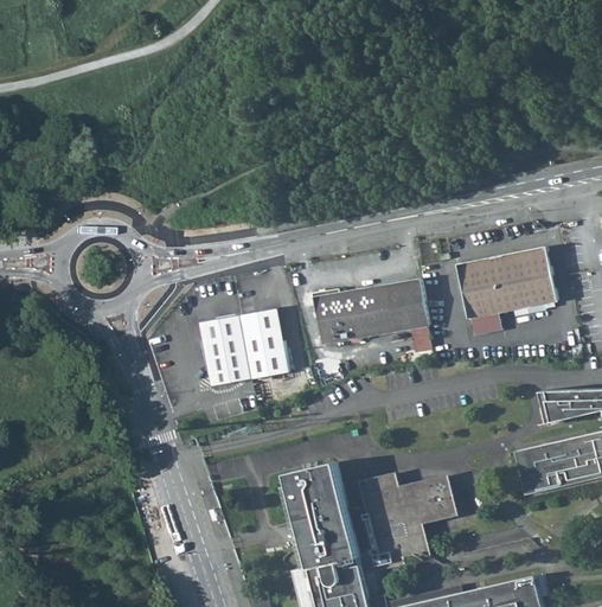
[(501,311),(555,300),(544,248),(456,264),(468,318),(469,318),(501,311)]
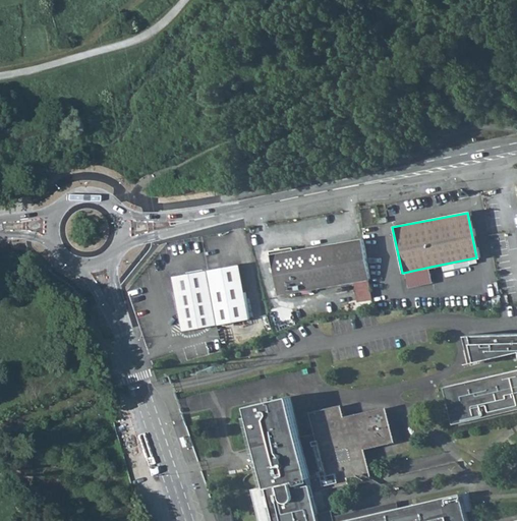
[(361,238),(290,250),(290,247),(266,251),(268,266),(271,265),(276,294),(367,279),(361,238)]
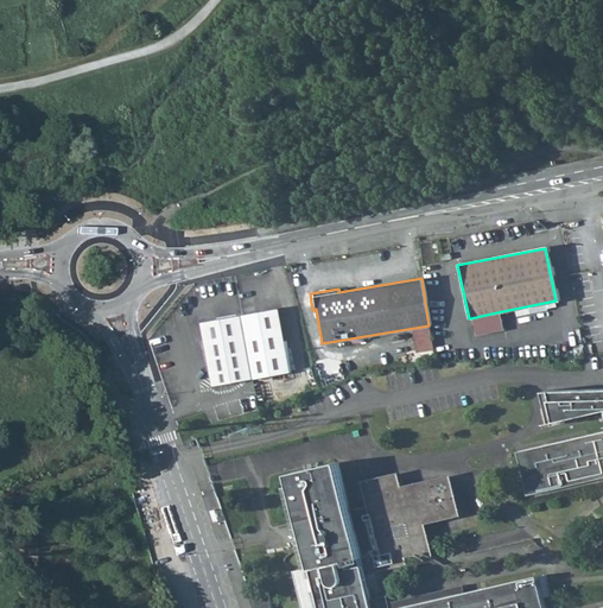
[(210,386),(287,373),(277,308),(200,322),(210,386)]
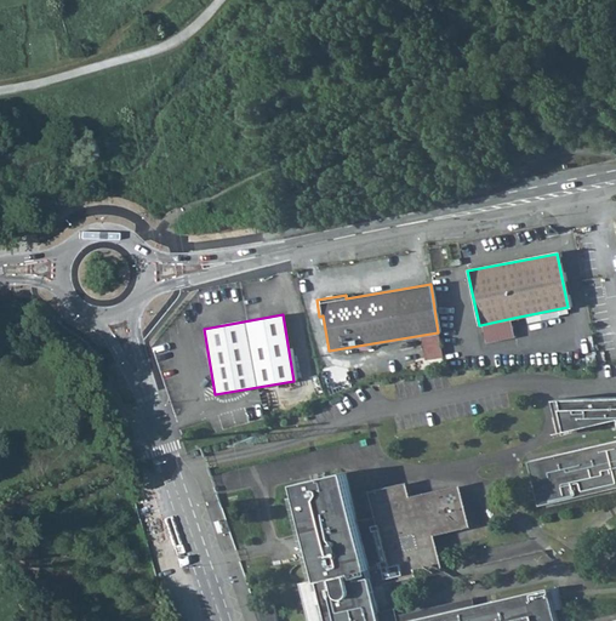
[(513,318),(480,325),(484,342),(488,342),(517,336),(513,318)]
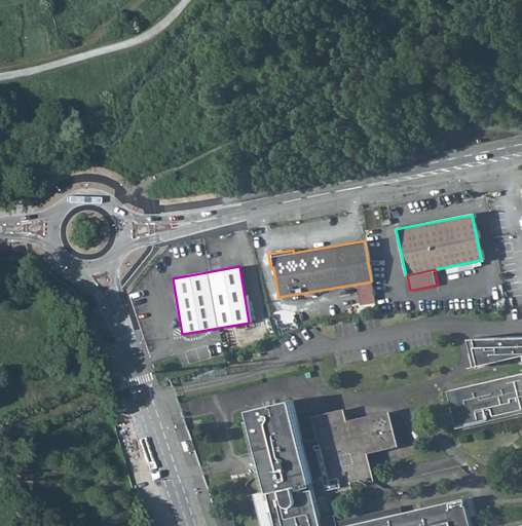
[(495,308),(502,307),(501,300),(494,301),(495,308)]
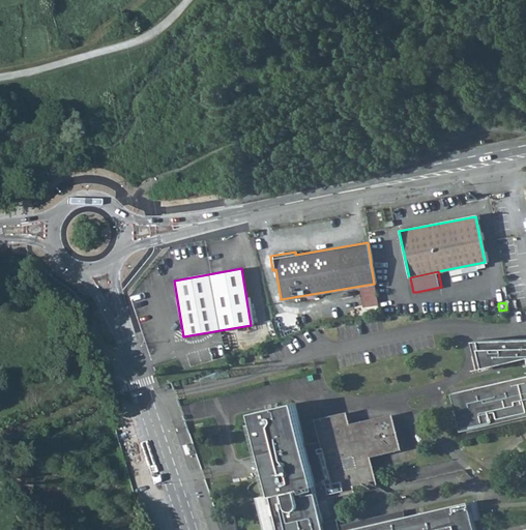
[(525,339),(472,341),(475,354),(476,356),(481,355),(485,366),(525,356),(525,339)]
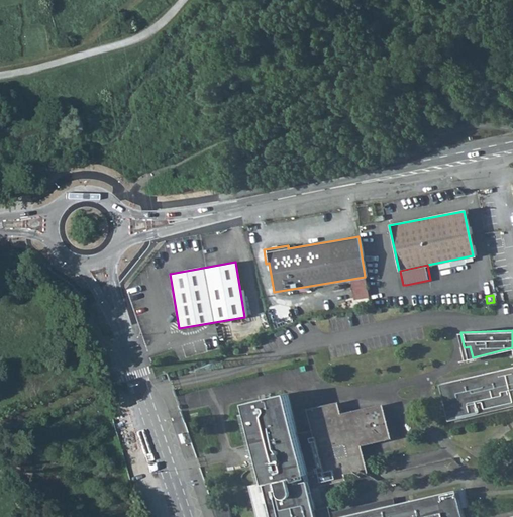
[(464,345),(462,346),(465,359),(473,357),(470,346),(465,347),(464,345)]
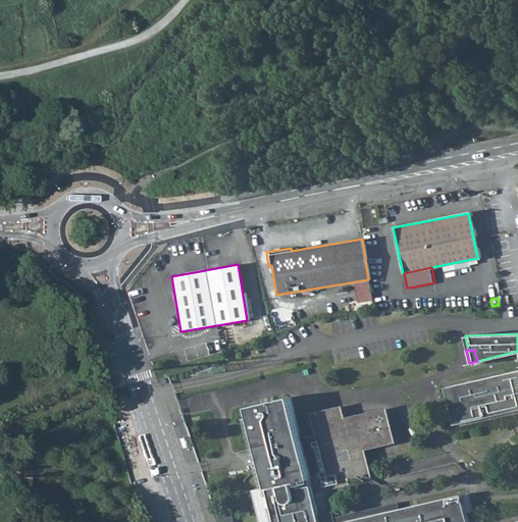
[(517,369),(442,386),(450,425),(517,409),(517,369)]
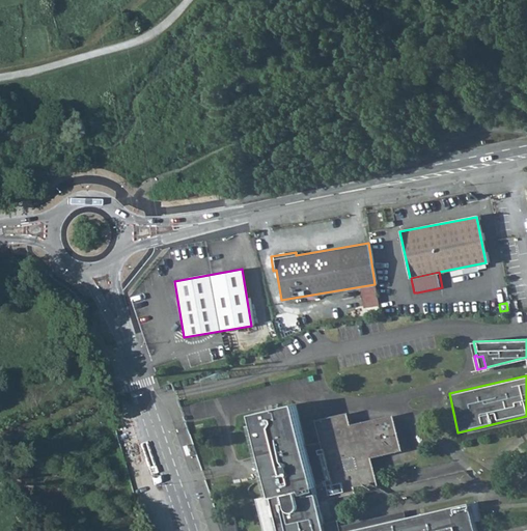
[(270,497),(312,486),(315,501),(355,492),(354,485),(365,483),(364,477),(370,476),(365,456),(396,449),(389,417),(348,426),(347,421),(344,421),(336,423),(336,426),(327,428),(325,431),(319,434),(321,441),(303,445),(293,403),(251,414),(270,497)]
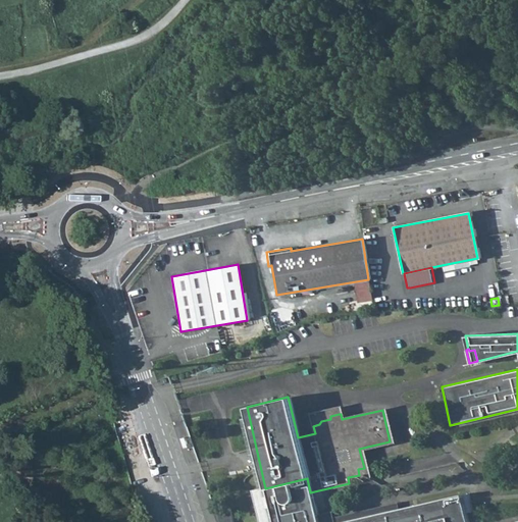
[(311,414),(313,426),(319,424),(321,421),(330,419),(330,416),(339,414),(338,408),(311,414)]
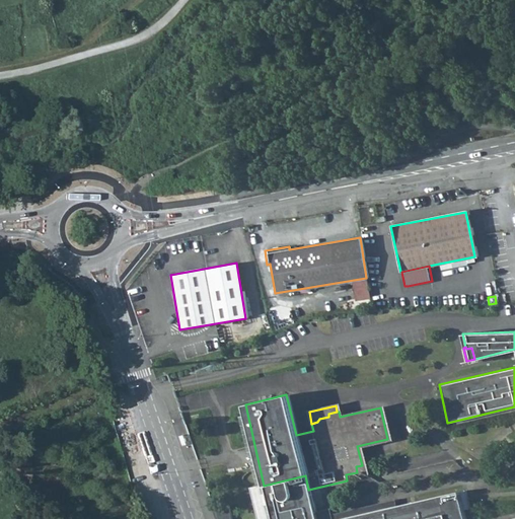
[(305,475),(264,486),(253,489),(261,518),(303,518),(302,514),(313,512),(308,490),(305,475)]
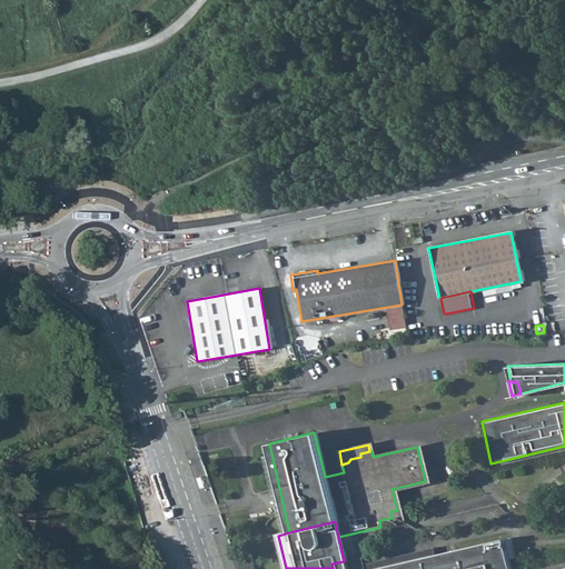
[(507,568),(502,545),(501,539),(433,555),(370,568),(507,568)]
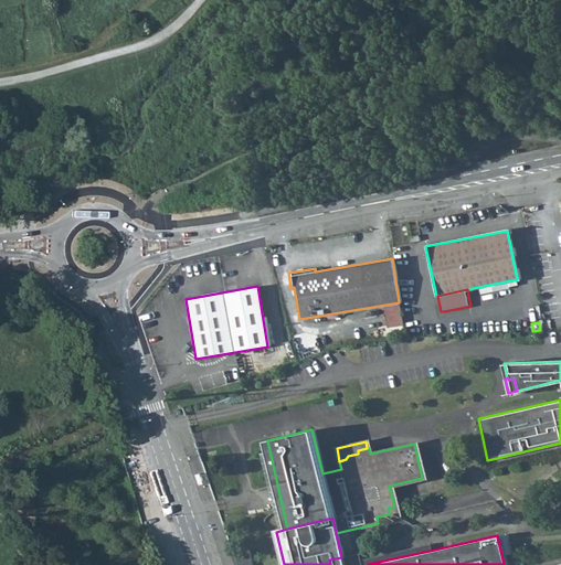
[(427,543),(358,560),(359,564),(368,564),(430,551),(427,543)]
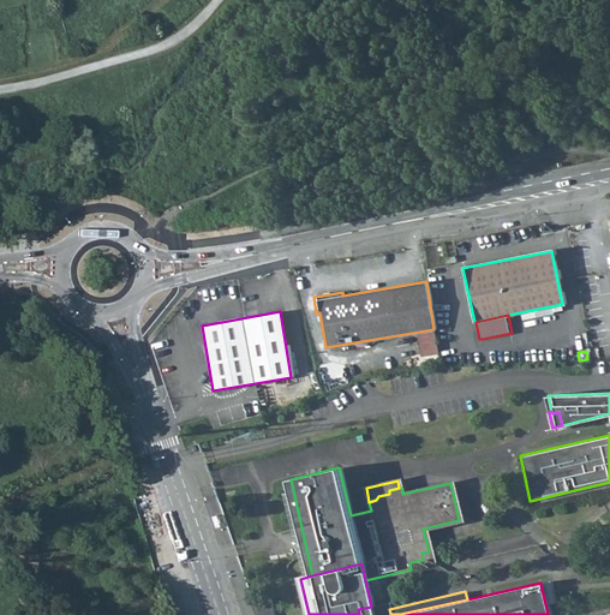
All buildings are outlined.
